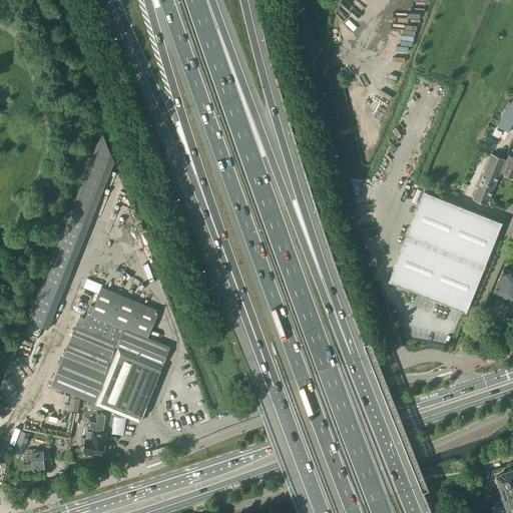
[(426,0),(396,0),(423,10),(426,0)]
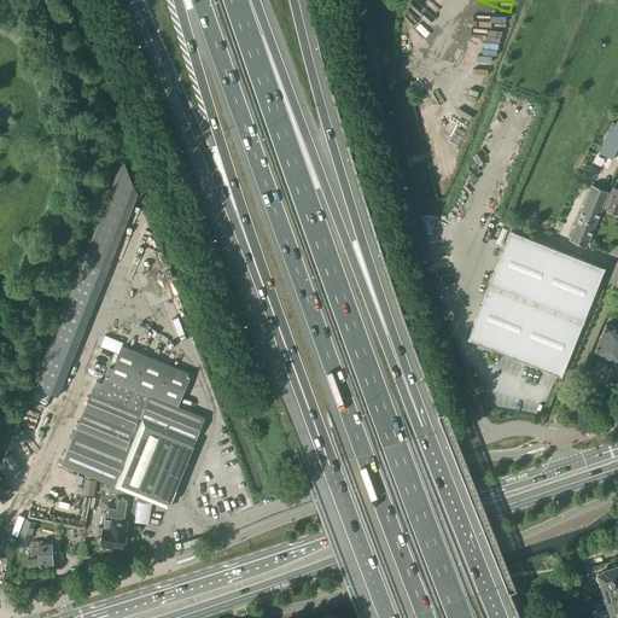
[(617,117),(612,130),(611,129),(599,153),(612,159),(617,146),(617,117)]
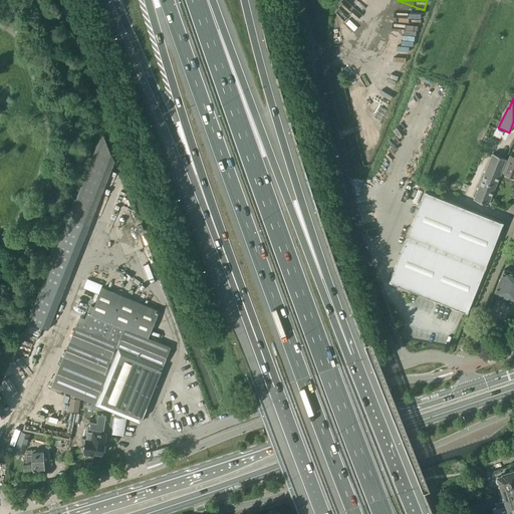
[(48,329),(114,161),(103,138),(71,216),(29,322),(48,329)]
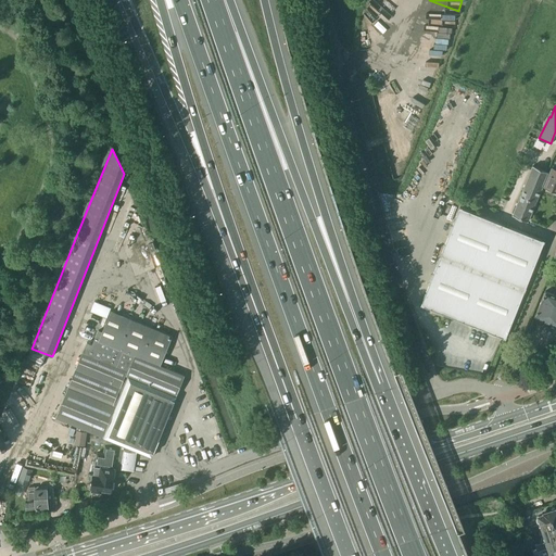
[(548,173),(533,166),(522,190),(538,197),(548,173)]
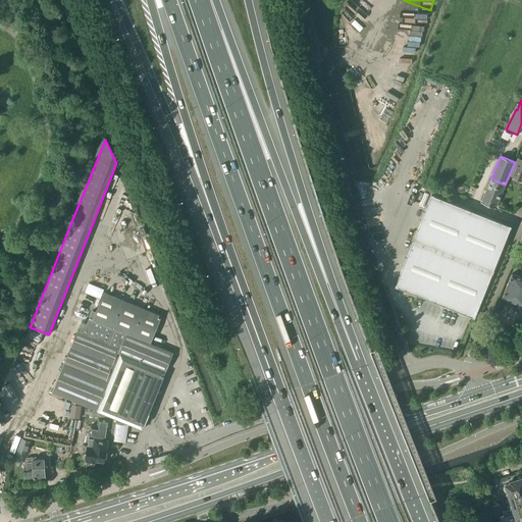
[(521,159),(518,158),(511,175),(521,179),(521,159)]
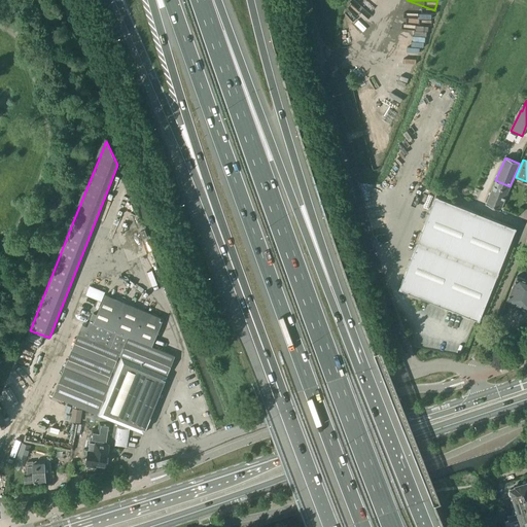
[(486,204),(500,210),(510,186),(495,180),(486,204)]
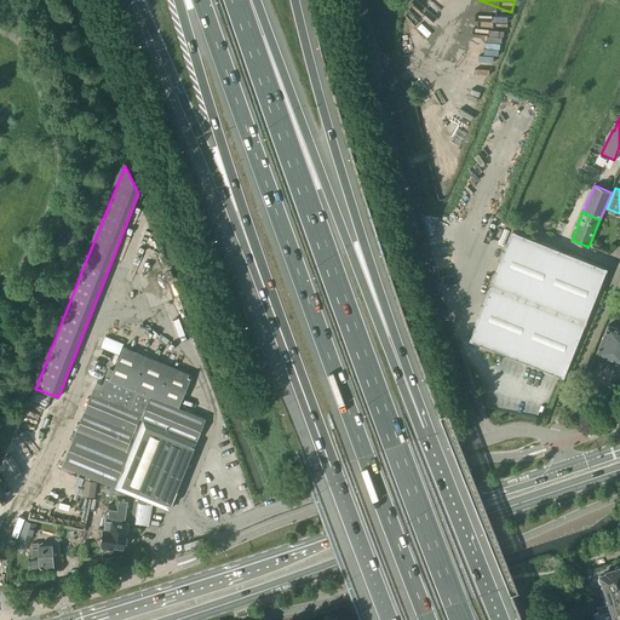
[(563,377),(607,269),(512,233),(470,339),(563,377)]
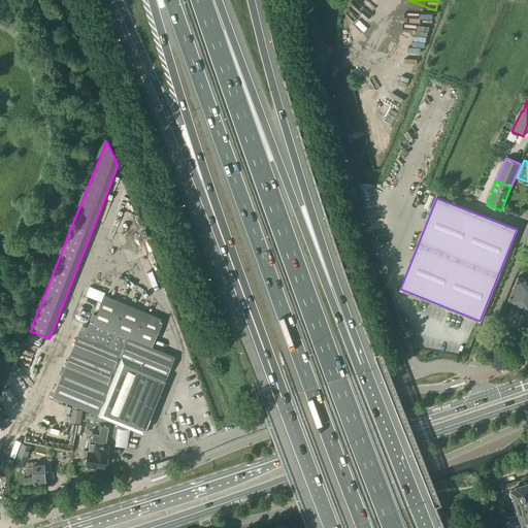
[(509,300),(527,307),(527,281),(518,276),(508,298),(507,299),(508,300),(509,300)]
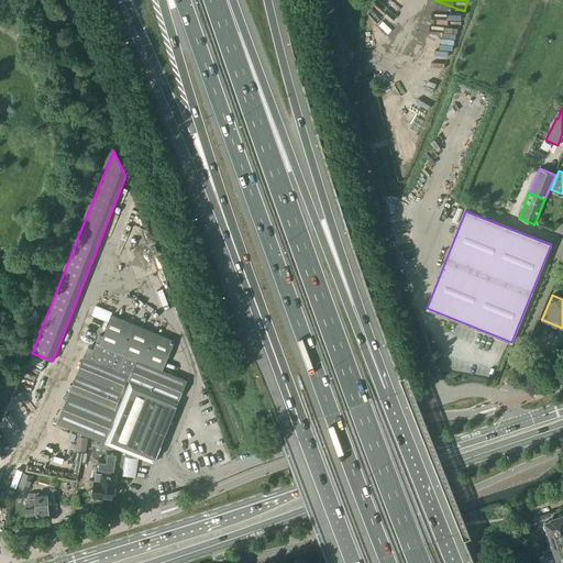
[(109,321),(113,310),(96,304),(92,313),(109,321)]
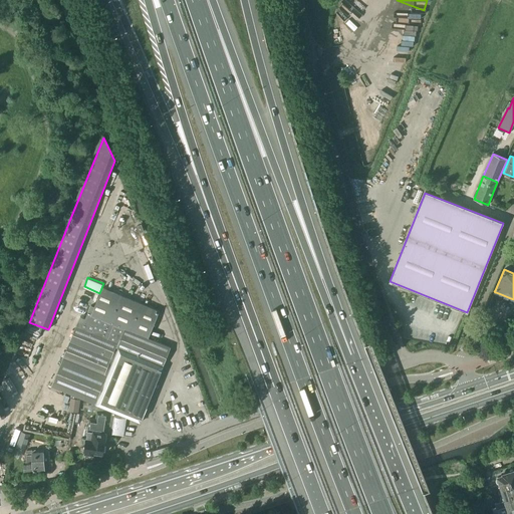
[(100,407),(126,417),(140,423),(163,366),(162,366),(170,346),(148,337),(159,310),(102,287),(94,307),(90,305),(81,328),(75,326),(51,387),(71,395),(69,411),(76,412),(78,398),(100,407)]
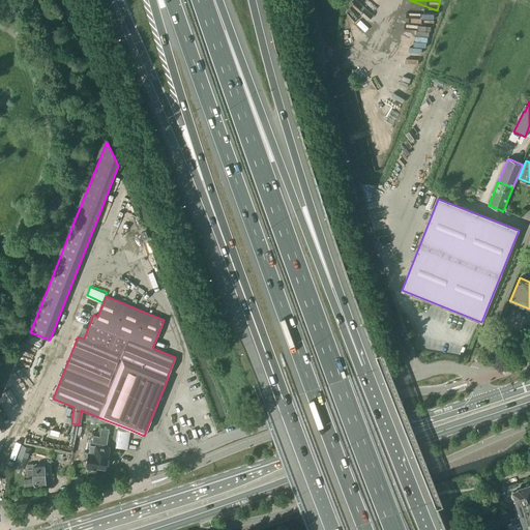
[(25,345),(38,350),(43,337),(30,332),(25,345)]
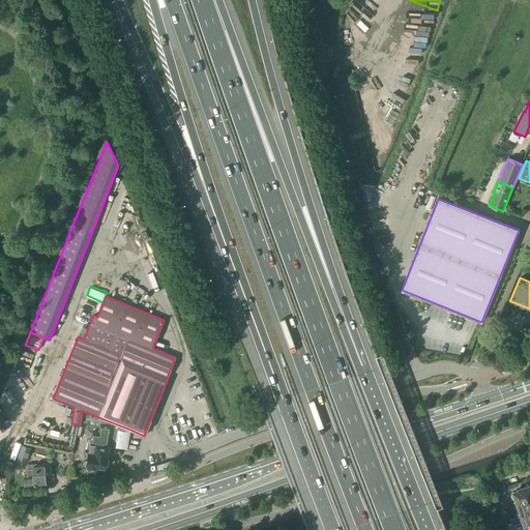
[(87,464),(88,465),(88,467),(95,468),(95,466),(106,467),(109,446),(127,449),(130,430),(104,419),(104,424),(99,423),(98,433),(92,432),(89,453),(85,452),(84,458),(88,458),(87,464)]
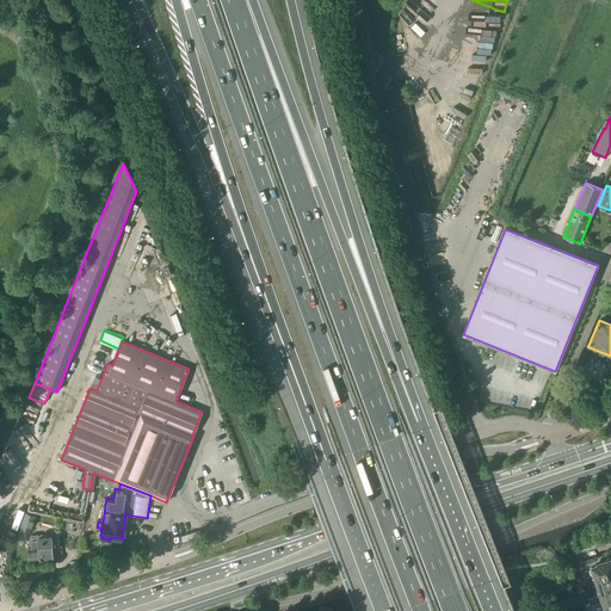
[(19,529),(28,531),(32,516),(25,513),(19,529)]
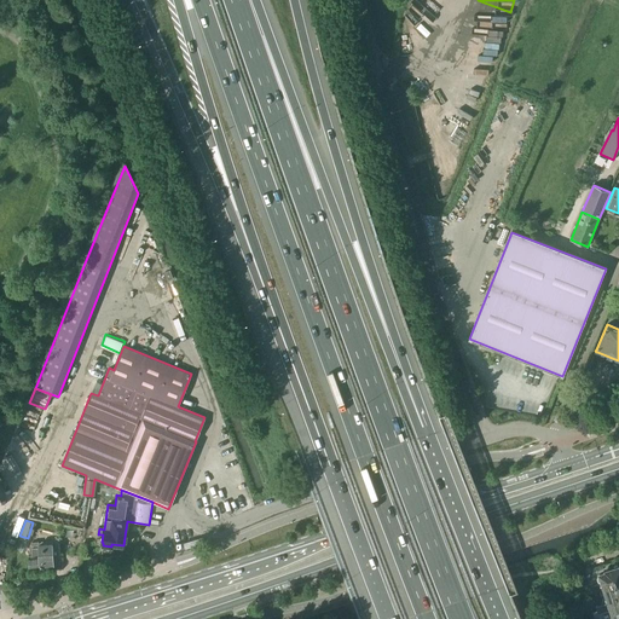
[(16,549),(23,551),(27,539),(19,537),(16,549)]
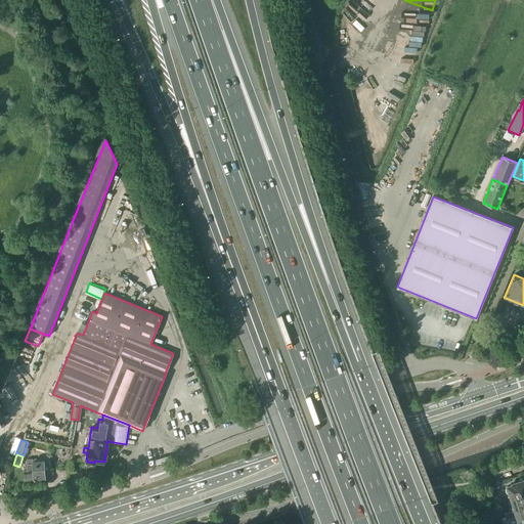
[(27,471),(25,471),(25,481),(45,480),(45,468),(46,467),(46,465),(45,465),(44,460),(33,461),(33,459),(27,460),(27,464),(27,471)]
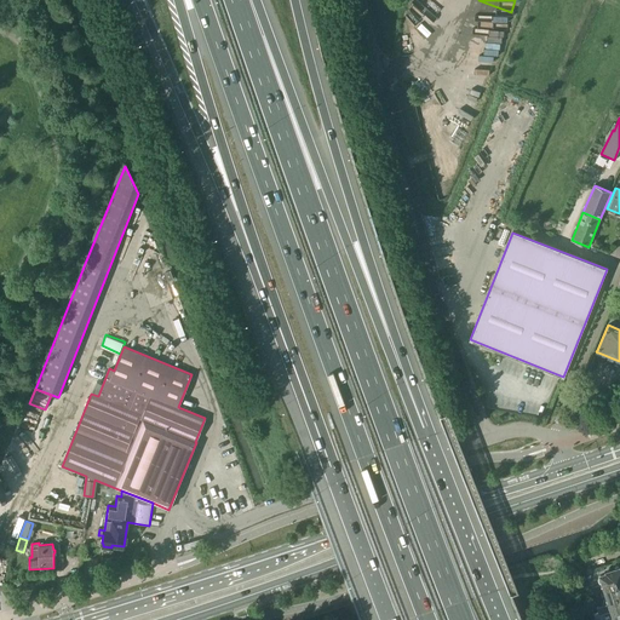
[(597,586),(595,587),(593,591),(593,593),(604,590),(619,584),(619,566),(618,566),(615,567),(613,570),(607,573),(607,574),(600,577),(598,579),(600,583),(602,584),(597,586)]
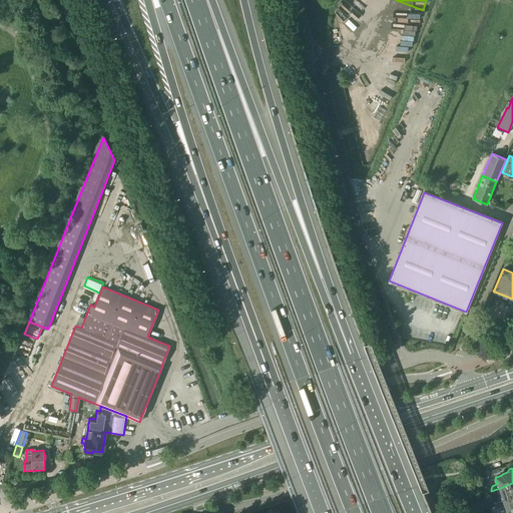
[(503,495),(499,496),(499,498),(499,500),(512,495),(512,483),(500,488),(503,495)]
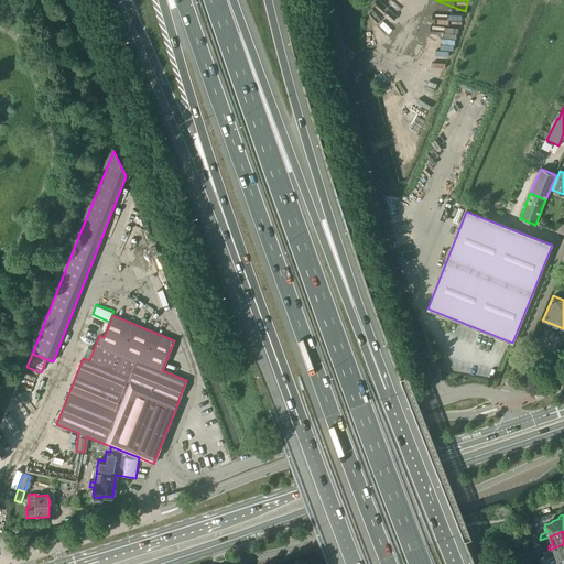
[(559,562),(561,561),(562,562),(563,562),(563,544),(549,550),(549,551),(544,552),(545,554),(545,560),(556,556),(559,562)]
